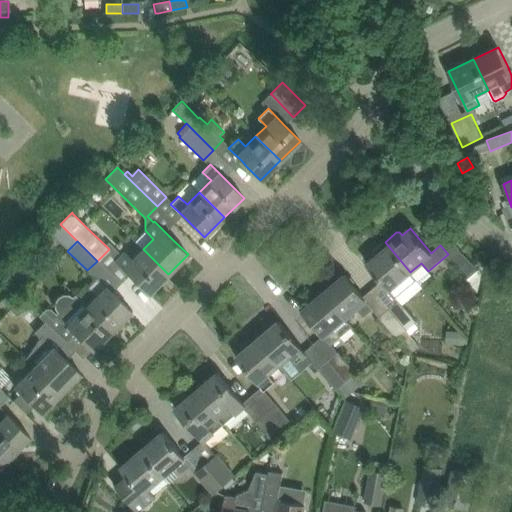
[(410,272),(385,242),(374,251),(372,254),(375,258),(367,264),(380,280),(396,298),(403,292),(406,296),(420,285),(410,272)]
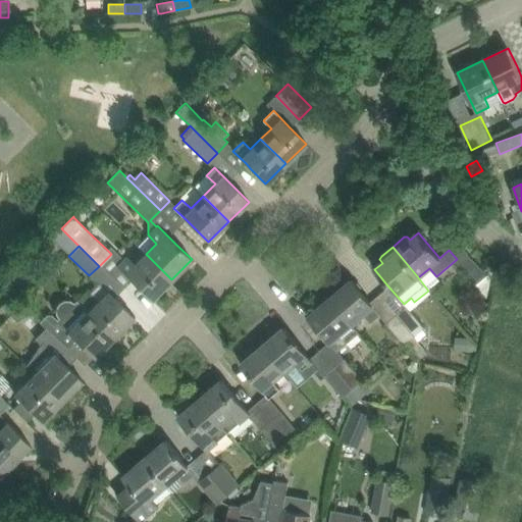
[(124,260),(117,267),(132,280),(137,285),(151,300),(171,279),(146,254),(136,264),(127,257),(124,260)]
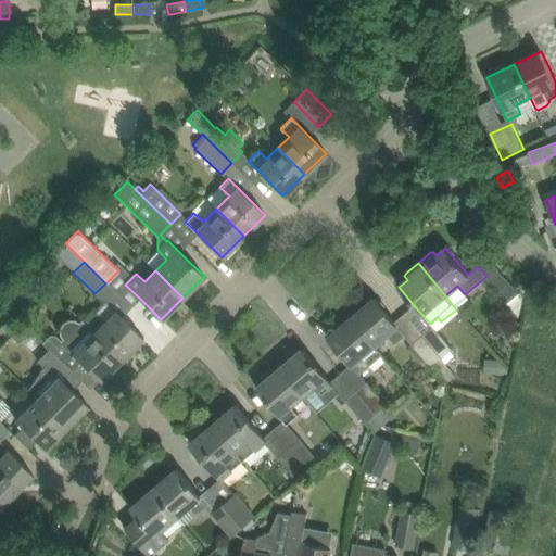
[(515,289),(501,274),(498,272),(488,281),(507,304),(519,293),(516,289),(515,289)]
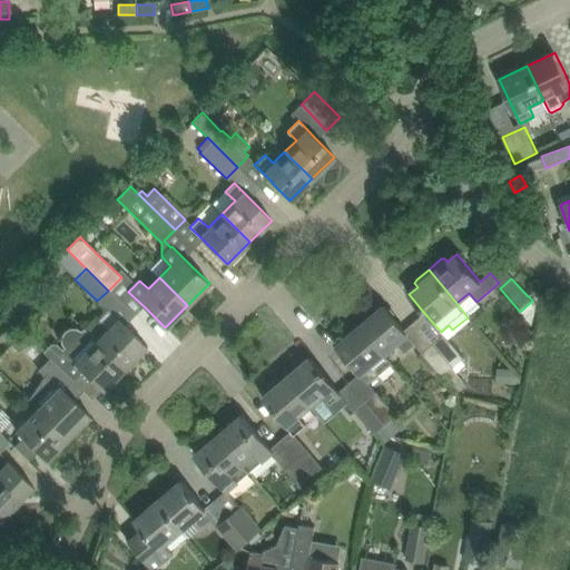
[(416,345),(399,324),(384,307),(361,326),(384,354),(396,343),(405,353),(416,345)]
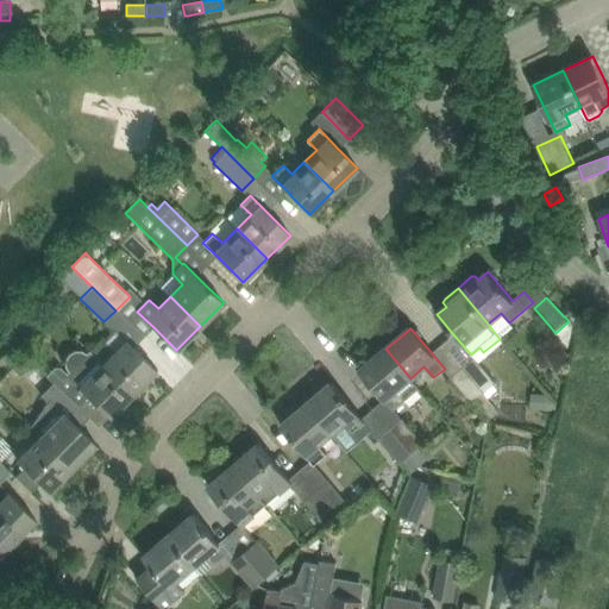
[(114,352),(102,364),(133,394),(157,370),(139,353),(133,347),(117,330),(114,332),(105,343),(114,352)]
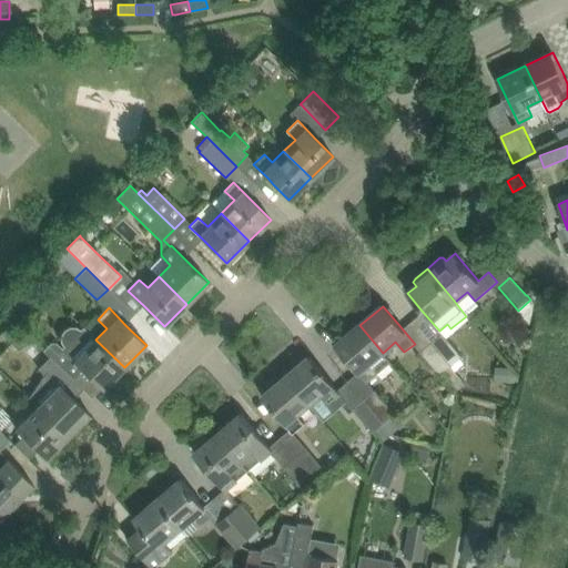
[(13,323),(2,334),(10,343),(21,332),(13,323)]
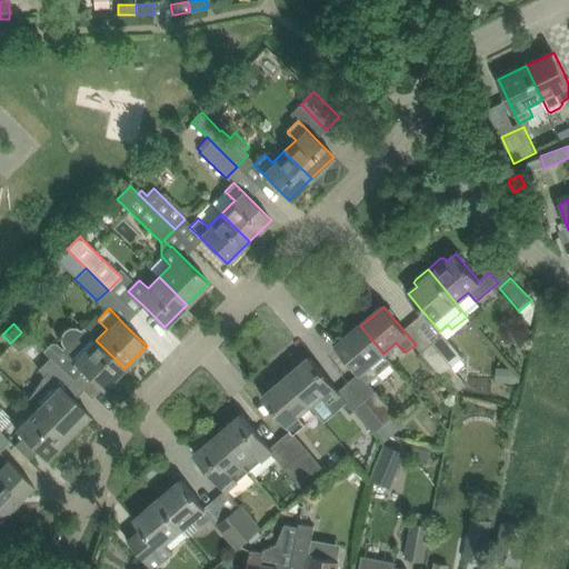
[(360,326),(336,347),(350,363),(359,373),(349,382),(365,401),(376,391),(368,383),(379,375),(391,363),(383,353),(360,326)]
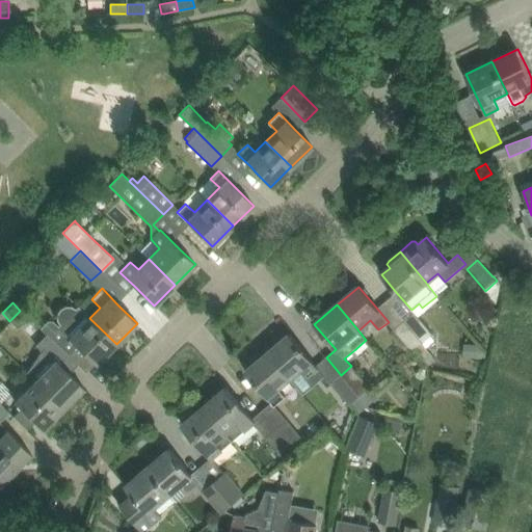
[(48,321),(41,327),(47,334),(68,354),(76,346),(81,350),(95,364),(96,365),(116,344),(89,318),(77,307),(75,309),(71,307),(64,306),(59,309),(56,314),(56,319),(59,324),(58,325),(57,326),(52,321),(50,323),(48,321)]
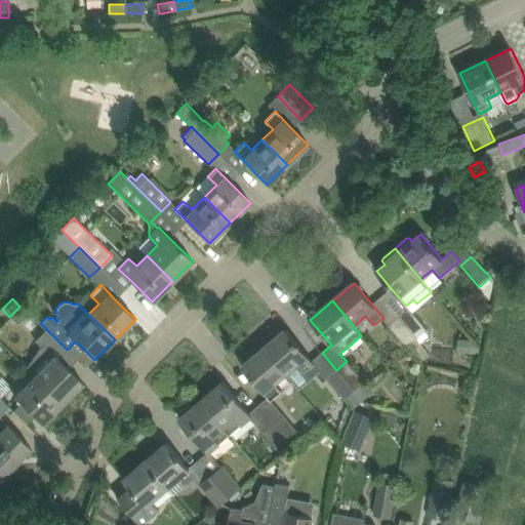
[(22,305),(10,317),(16,323),(32,315),(22,305)]
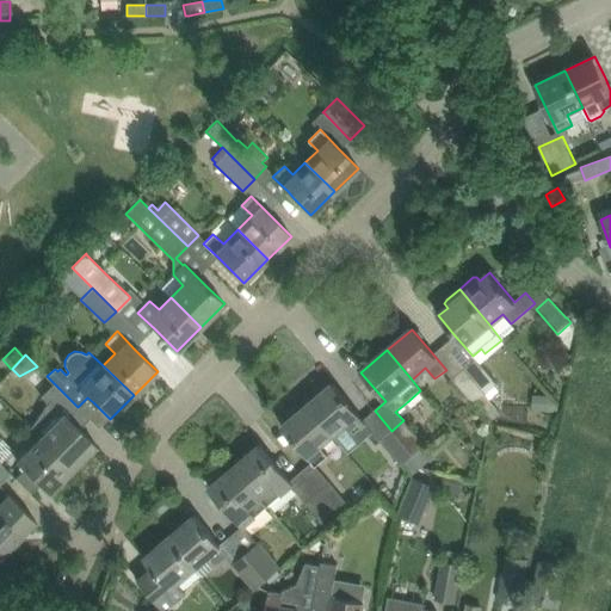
[(476,359),(476,358),(464,369),(486,395),(498,384),(476,359)]
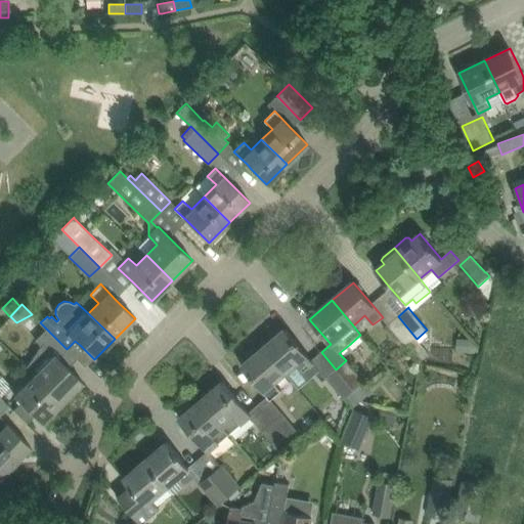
[(417,339),(398,316),(388,325),(406,347),(417,339)]
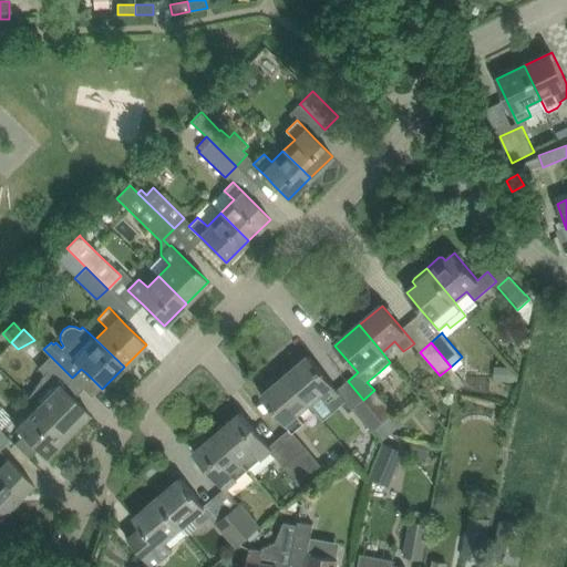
[(44,374),(29,398),(37,406),(68,436),(90,414),(71,395),(73,393),(75,395),(83,389),(72,378),(50,356),(38,369),(44,374)]
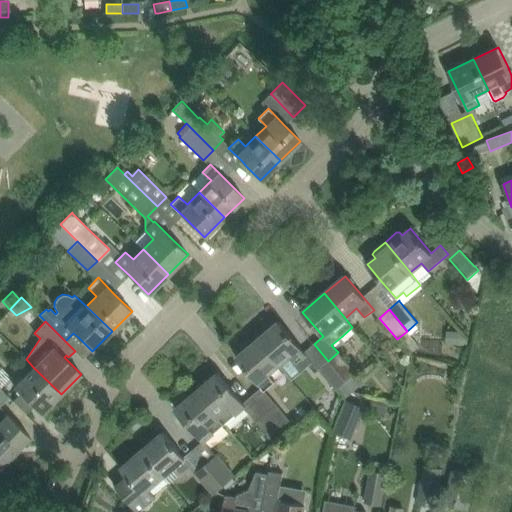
[(307,355),(292,336),(279,321),(257,339),(279,366),(290,356),(297,364),(307,355)]
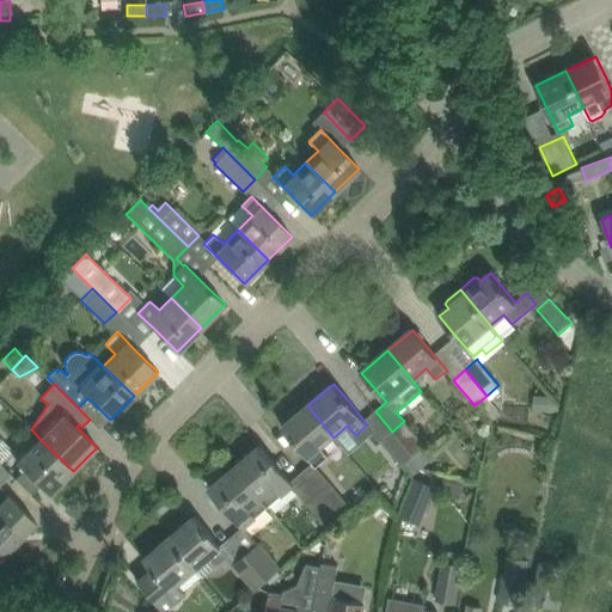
[(307,405),(282,427),(298,446),(312,463),(316,467),(317,467),(329,457),(320,448),(334,438),(307,405)]
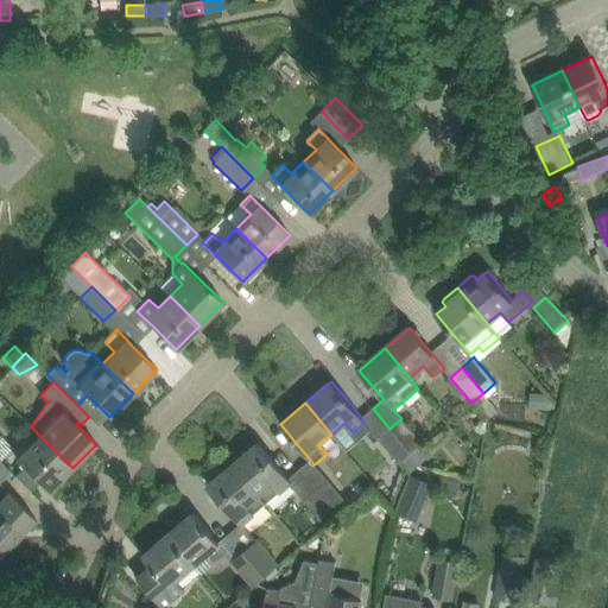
[(401,418),(390,429),(411,454),(422,444),(423,443),(401,419),(401,418)]
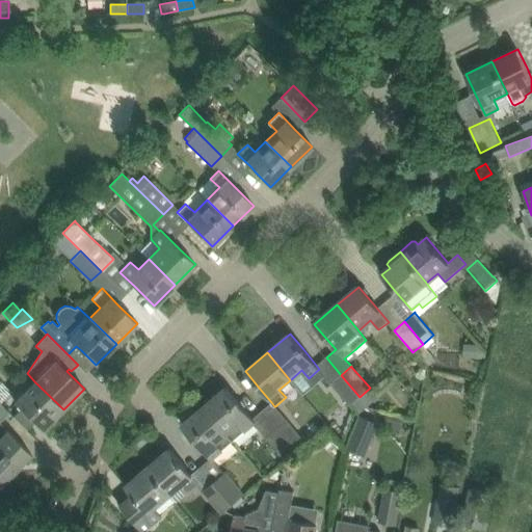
[(341,375),(331,383),(350,405),(360,397),(341,375)]
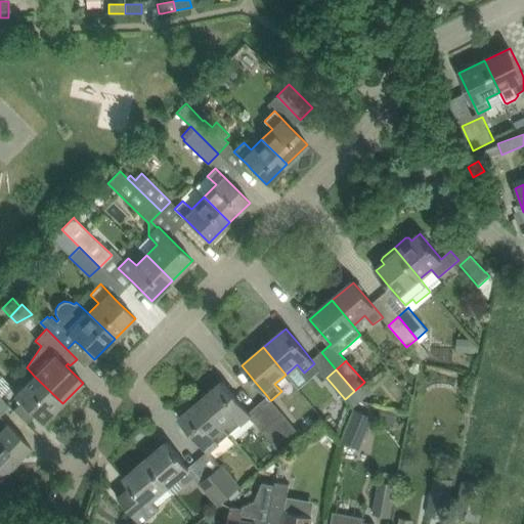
[(42,424),(62,403),(34,376),(14,395),(20,402),(12,410),(26,424),(34,416),(42,424)]
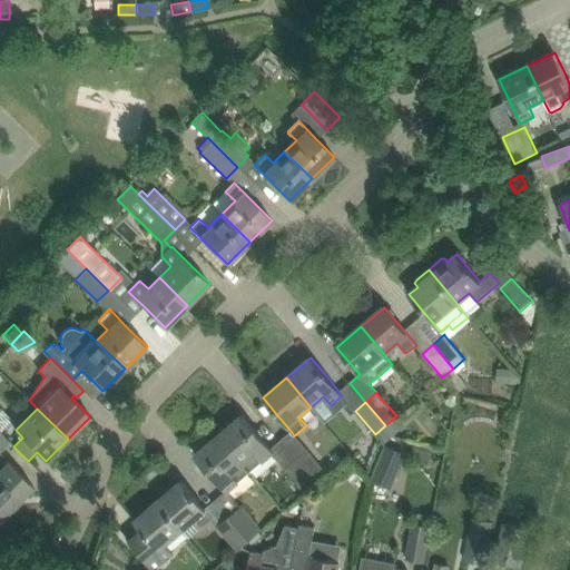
[(243,415),(218,435),(249,472),(273,453),(274,452),(271,449),(257,432),(243,415)]
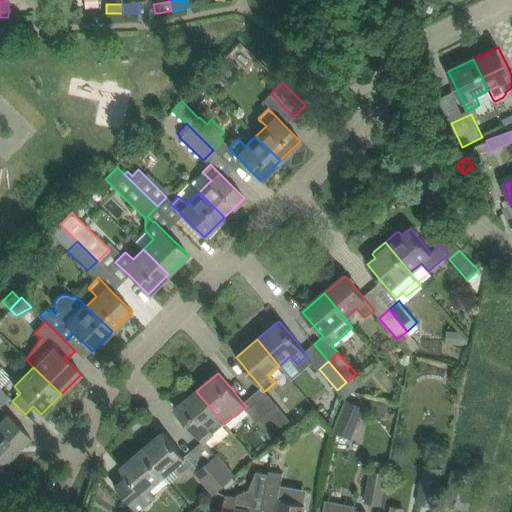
[(0,406),(8,398),(0,389),(0,406)]
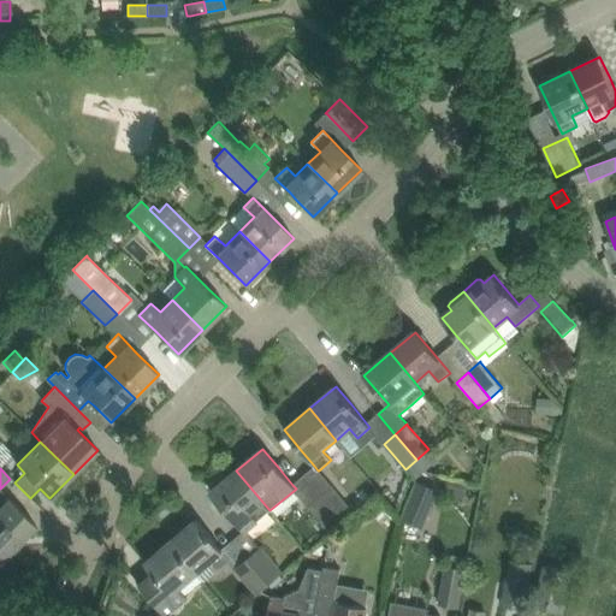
[(212,491),(211,492),(226,510),(244,531),(244,532),(246,531),(270,510),(236,471),(212,491)]
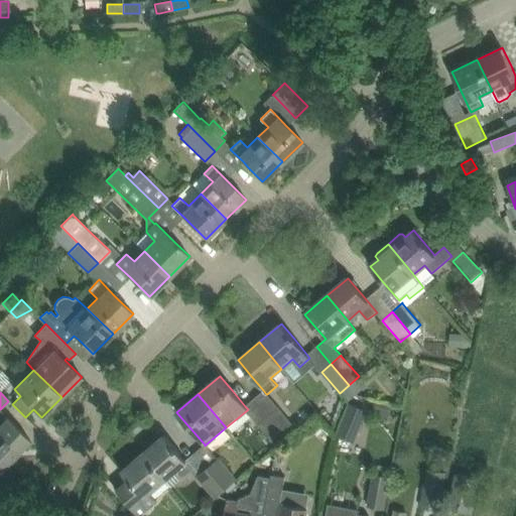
[(354,442),(367,410),(351,404),(338,435),(354,442)]
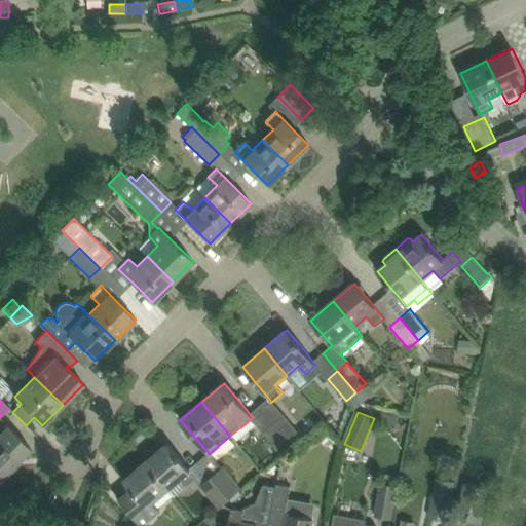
[(285,416),(274,424),(292,446),(302,438),(302,437),(285,416)]
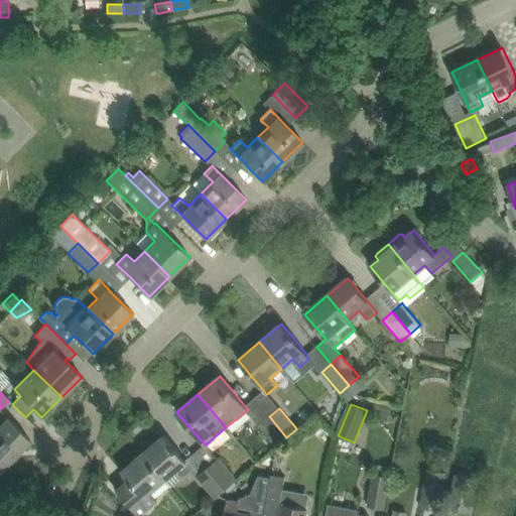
[(0,448),(11,460),(30,440),(16,426),(6,417),(0,410),(0,448)]
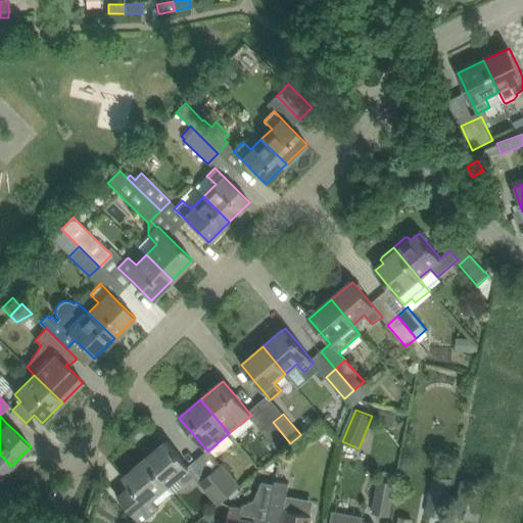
[(273,422),(263,430),(281,452),(290,443),(273,422)]
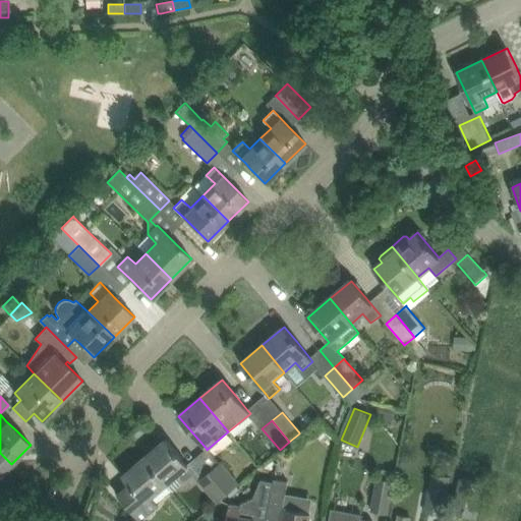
[(166,440),(145,458),(167,484),(177,475),(184,484),(194,475),(195,474),(187,465),(179,455),(166,440)]
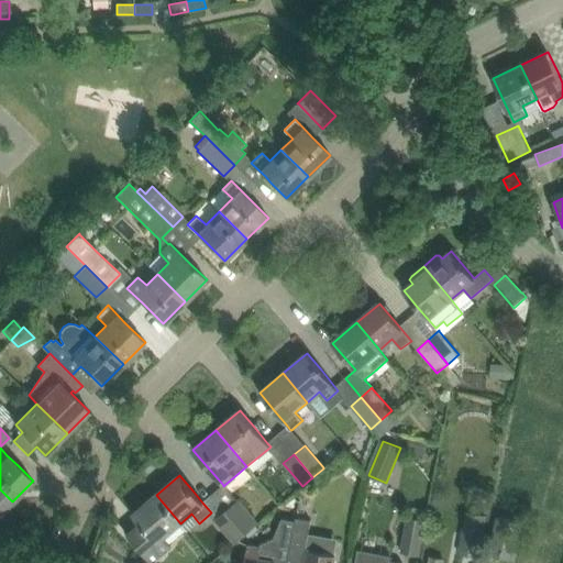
[(0,514),(12,501),(0,489),(0,514)]
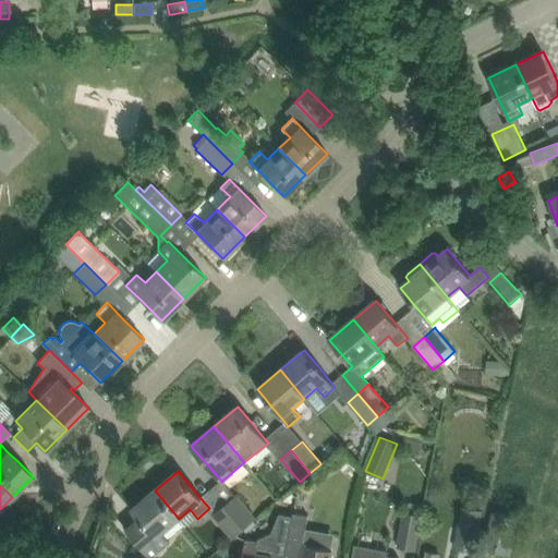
[(150,557),(167,544),(169,542),(161,533),(179,519),(155,490),(132,510),(140,520),(128,531),(150,557)]
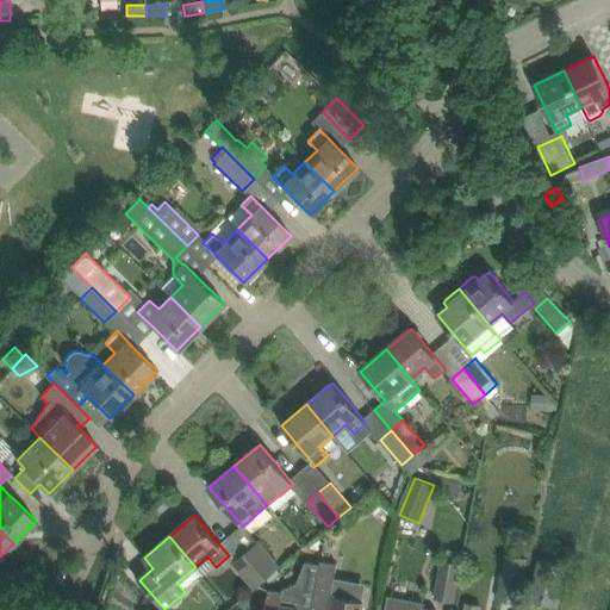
[(259,542),(246,554),(266,578),(279,567),(259,542)]
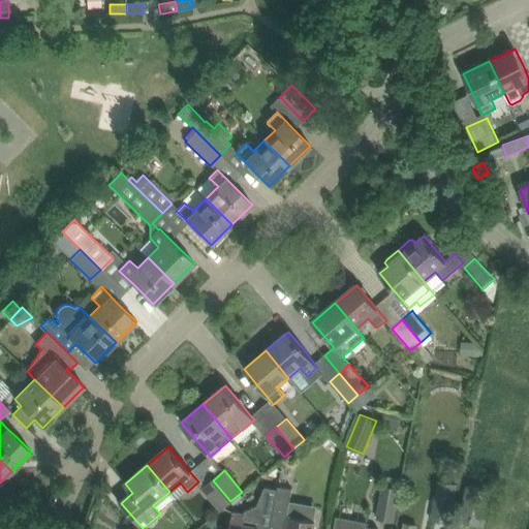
[(203,489),(215,503),(221,510),(230,501),(213,480),(203,489)]
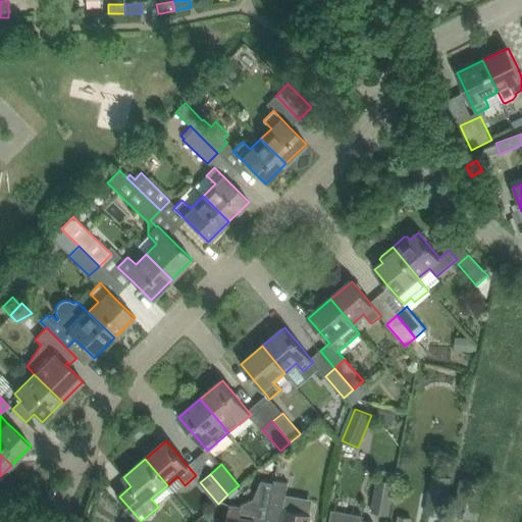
[(445,517),(452,478),(431,474),(424,513),(445,517)]
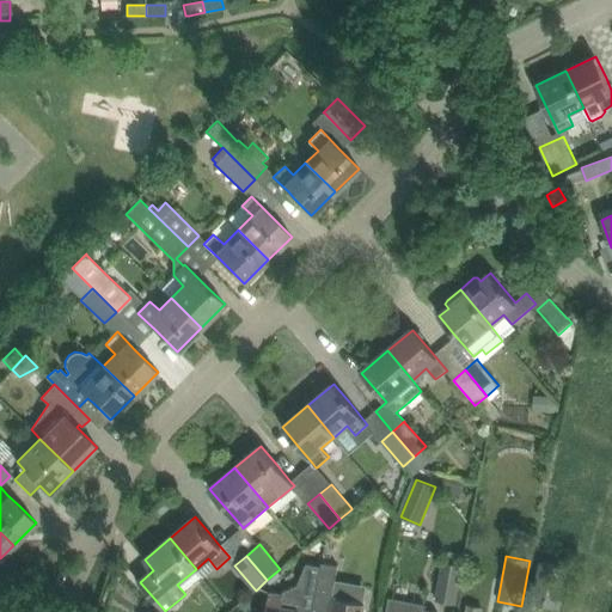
[(558,610),(569,569),(542,561),(531,603),(558,610)]
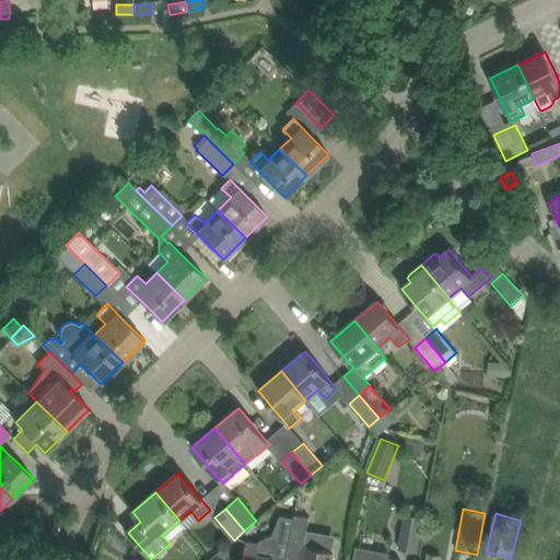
[(304,547),(310,518),(295,515),(294,518),(281,516),(272,536),(259,541),(258,545),(246,543),(243,559),(300,559),(303,547),(304,547)]
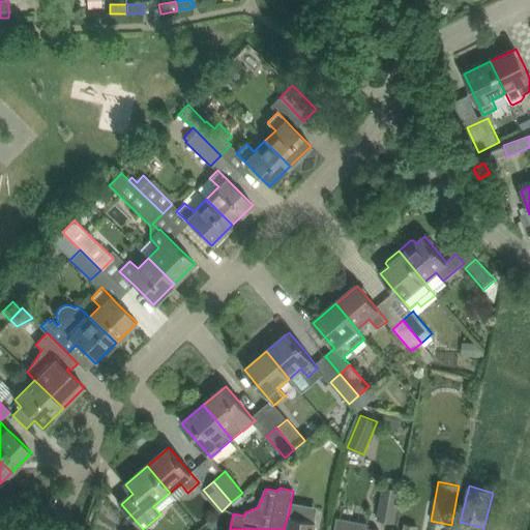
[(393,523),(400,491),(384,488),(378,521),(393,523)]
